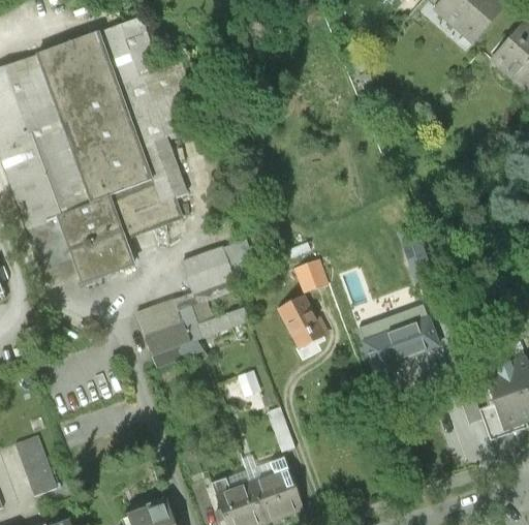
[(405,0),(400,6),(409,14),(423,0),(405,0)]
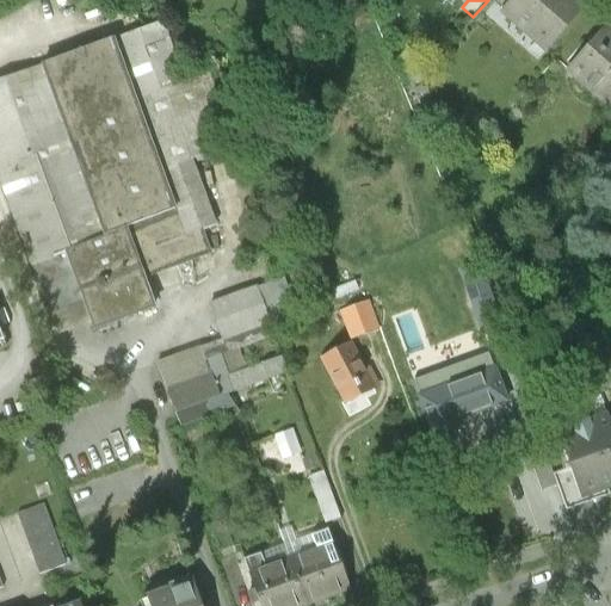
[(510,0),(501,10),(544,49),(586,2),(584,0),(510,0)]
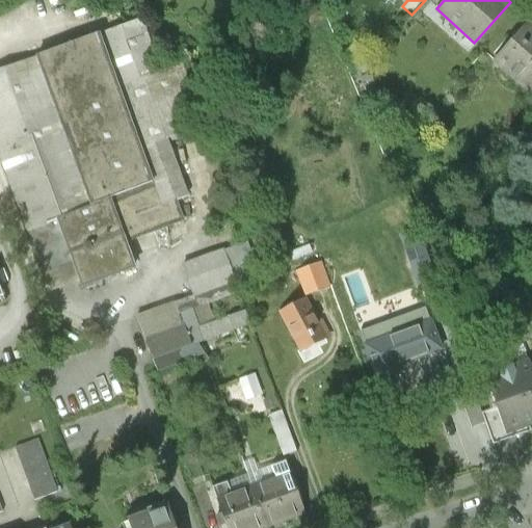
[(142,16),(0,67),(0,159),(48,291),(78,280),(81,288),(136,268),(126,240),(184,218),(177,199),(188,193),(167,136),(204,123),(182,62),(161,70),(142,16)]
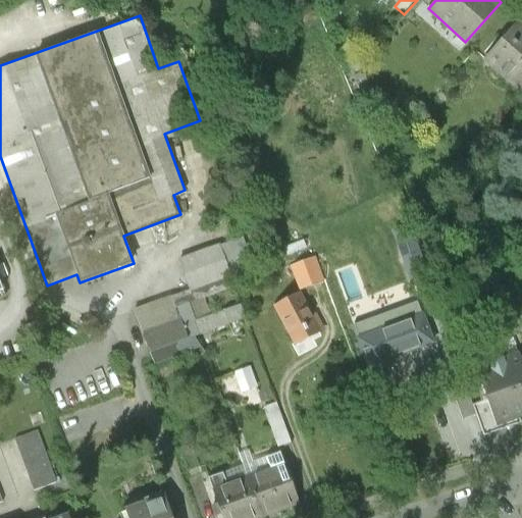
[(521,18),(484,59),(520,93),(521,90),(521,18)]
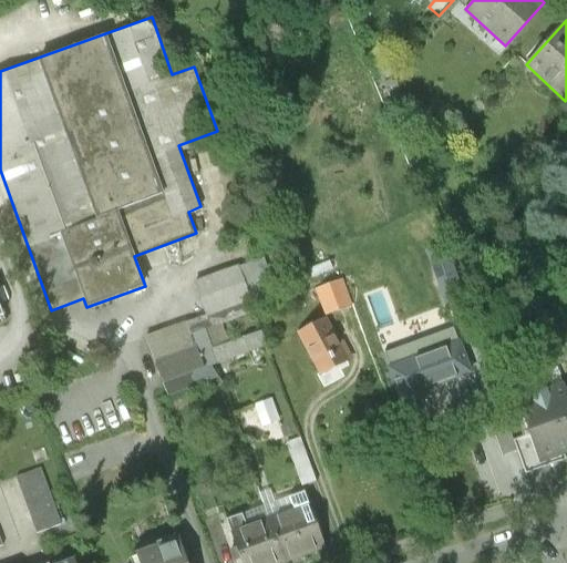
[(265,257),(238,266),(249,298),(276,289),(265,257)]
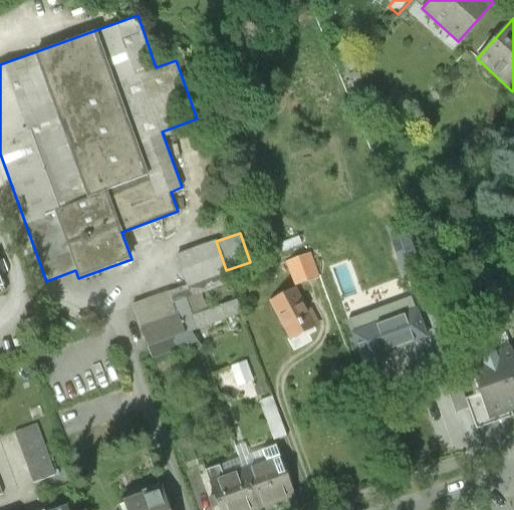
[(187,283),(226,270),(216,241),(177,254),(187,283)]
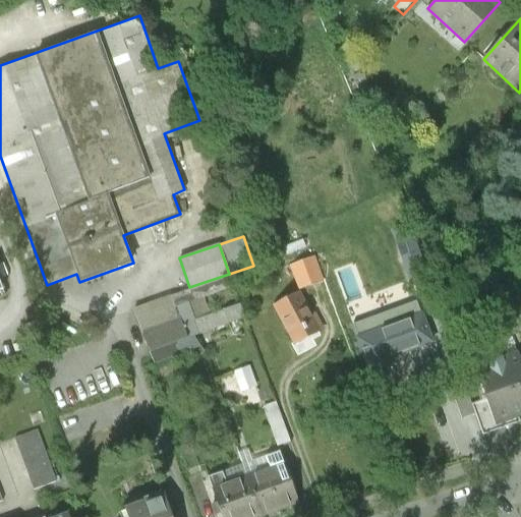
[(323,279),(314,256),(289,265),(296,288),(323,279)]
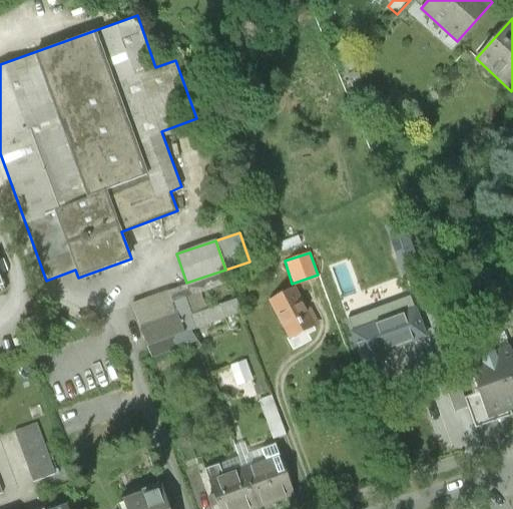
[(225,270),(186,283),(190,296),(201,292),(229,282),(225,270)]
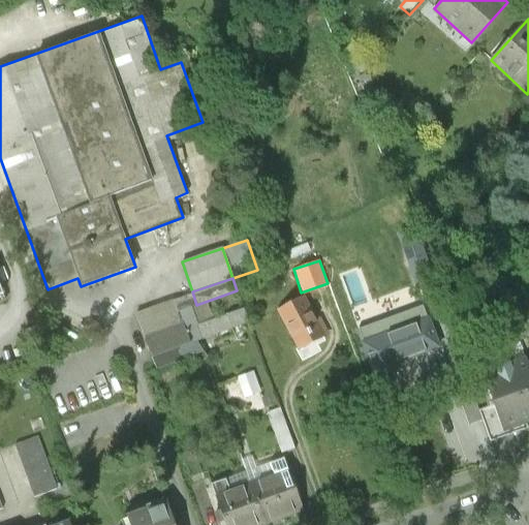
[(213,317),(208,301),(196,305),(192,291),(134,311),(150,357),(250,322),(245,307),(213,317)]
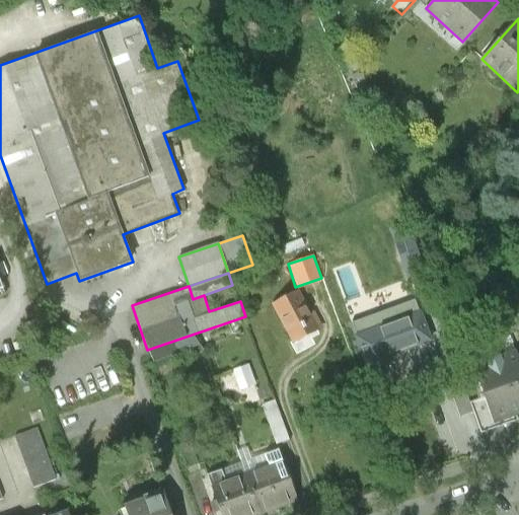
[(317,329),(297,292),(274,304),(294,343),(317,329)]
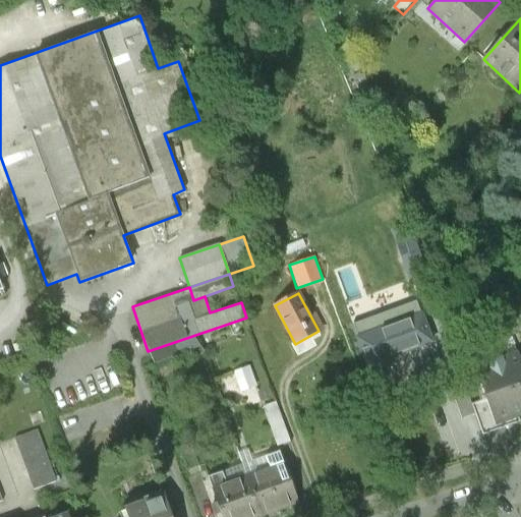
[(433,341),(422,312),(356,336),(370,375),(391,366),(388,358),(433,341)]
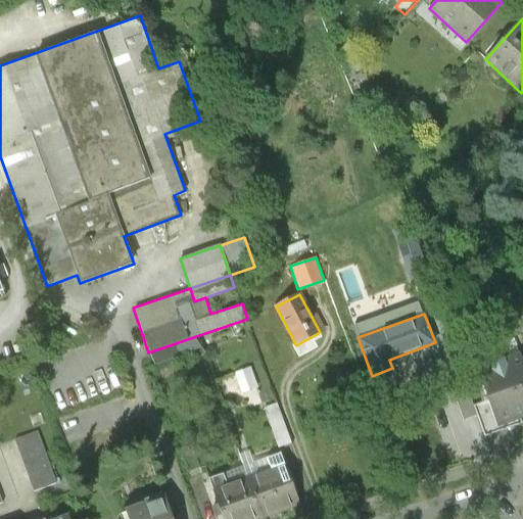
[(478,366),(497,422),(522,413),(522,360),(520,351),(478,366)]
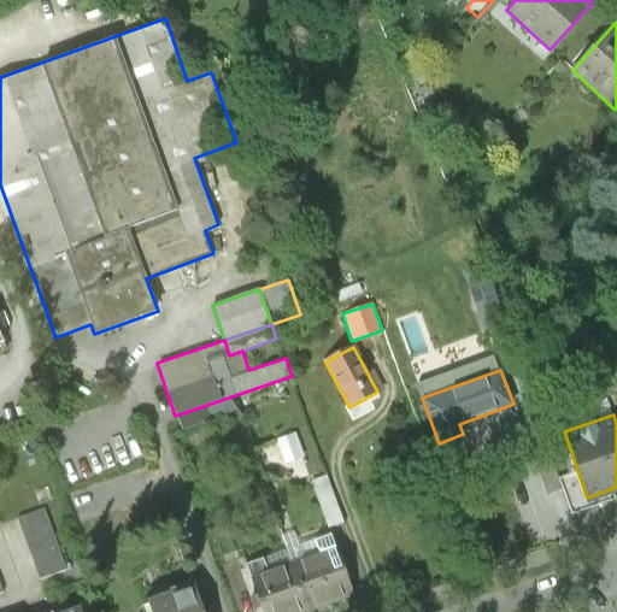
[(305,455),(295,433),(277,441),(286,463),(305,455)]
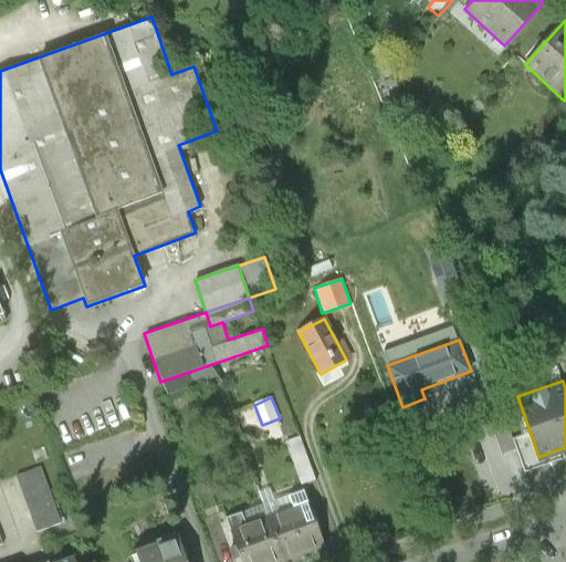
[(517,450),(507,426),(494,430),(504,456),(517,450)]
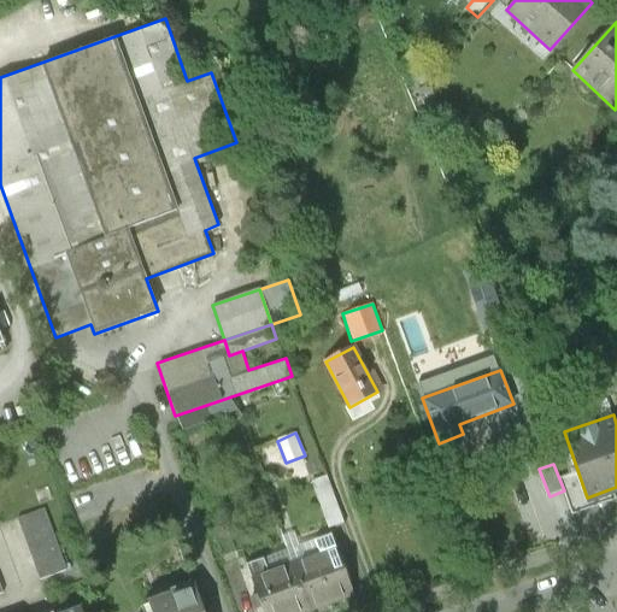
[(330,529),(346,523),(327,474),(311,478),(330,529)]
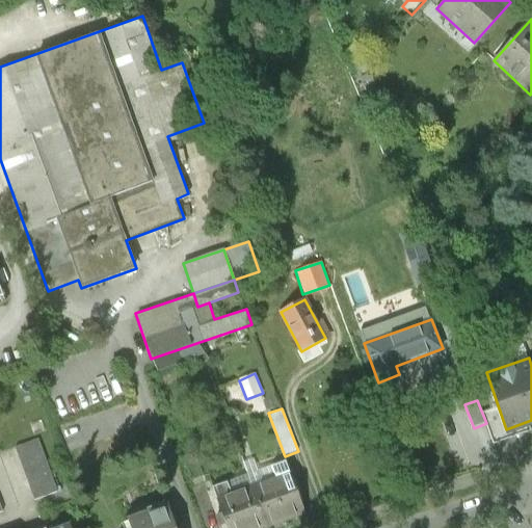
[(38,438),(16,446),(34,498),(57,490),(38,438)]
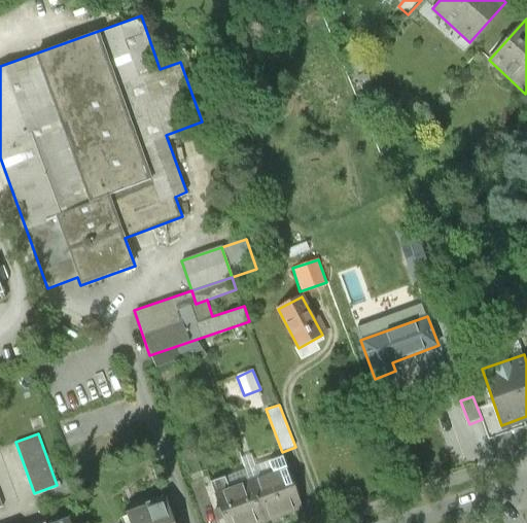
[(256,479),(250,481),(266,520),(301,507),(287,472),(258,483),(256,479)]
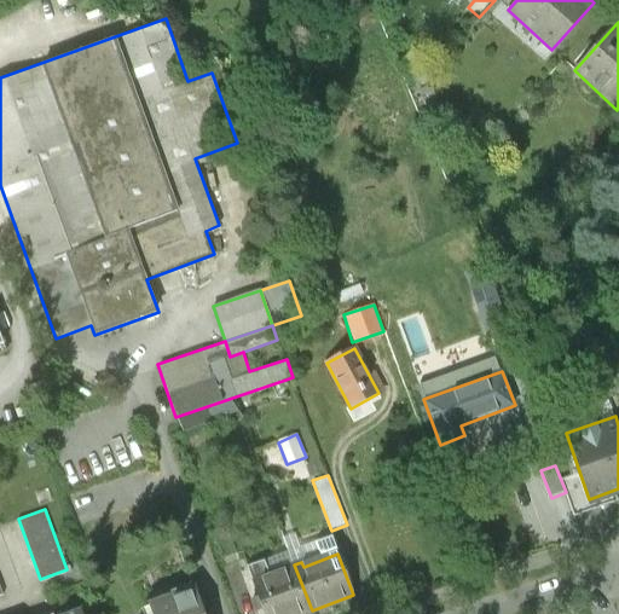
[(265,613),(302,613),(312,610),(294,565),(253,581),(265,613)]
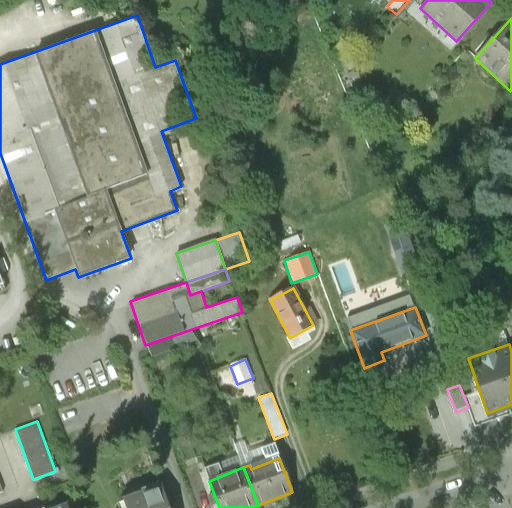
[(170,507),(162,485),(125,498),(128,507),(170,507)]
